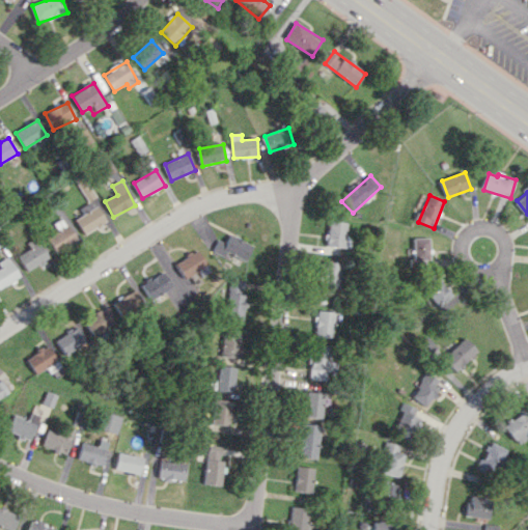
[(84,215),(77,220),(86,235),(107,223),(93,201),(81,210),(84,215)]
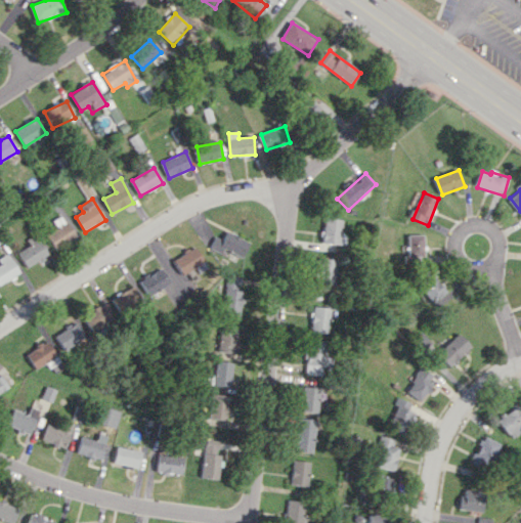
[(54,220),(59,229),(48,234),(55,250),(77,238),(64,215),(54,220)]
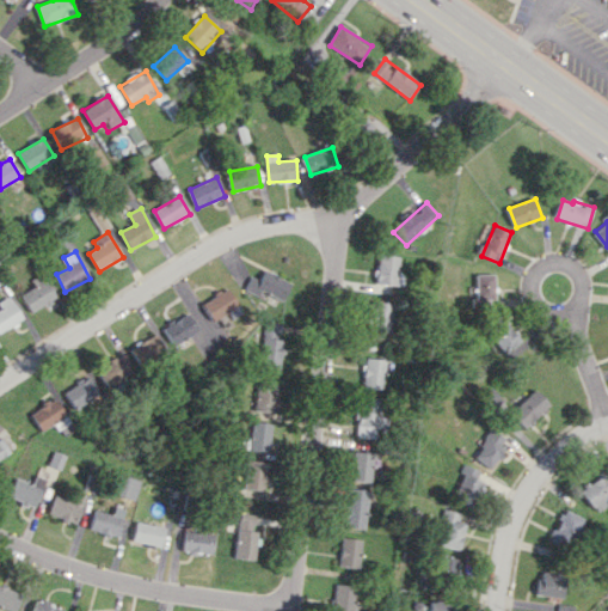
[(405,275),(400,275),(401,256),(380,256),(379,286),(405,287),(405,275)]
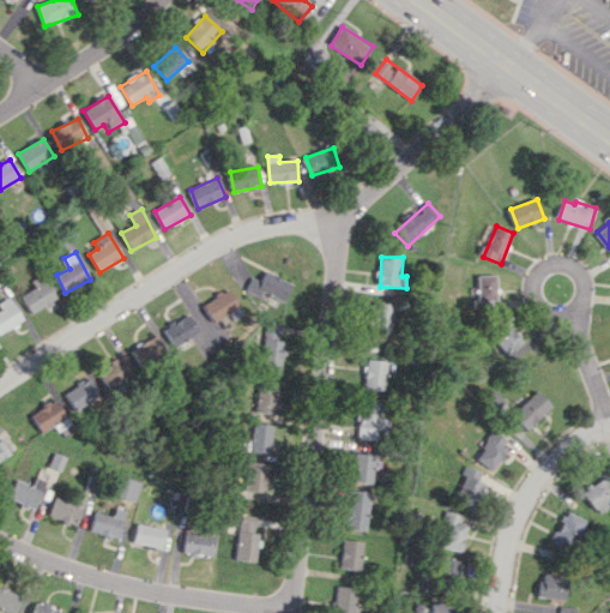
[(254,277),(248,290),(283,307),(294,284),(267,271),(263,282),(254,277)]
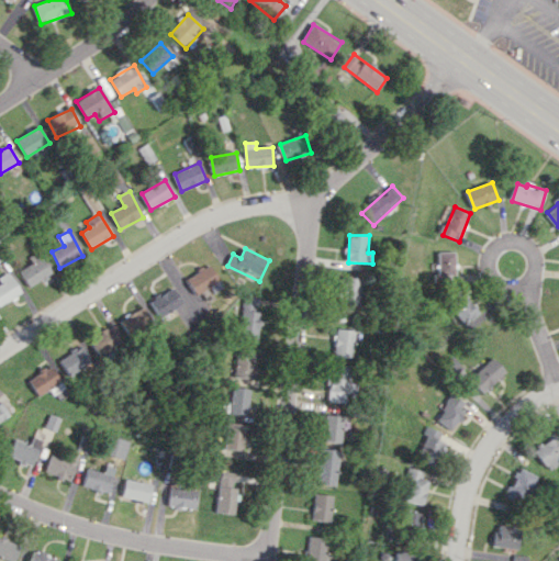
[(30,258),(33,265),(21,270),(30,288),(53,277),(42,253),(30,258)]
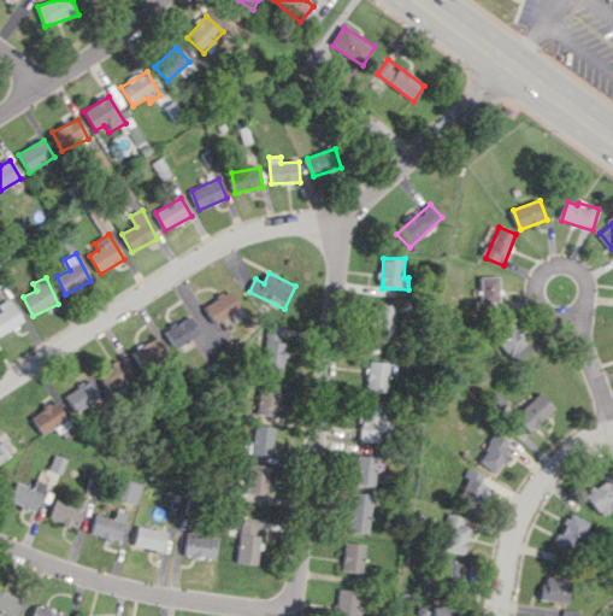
[(501,277),(483,277),(483,304),(502,303),(501,277)]
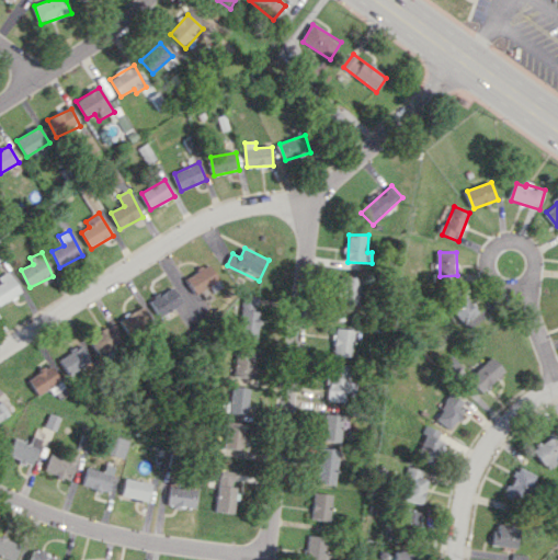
[(219,281),(211,265),(186,278),(196,295),(219,281)]
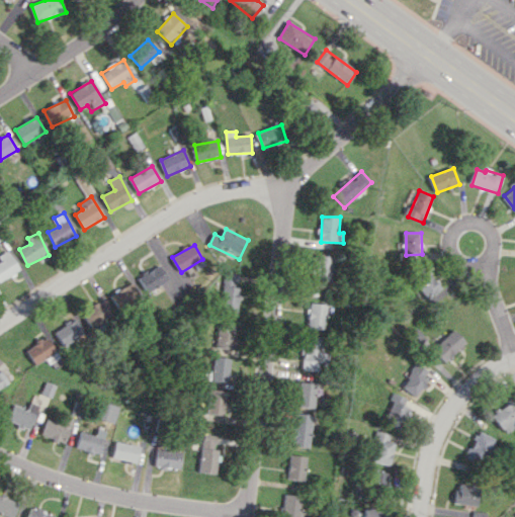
[(0,256),(0,258),(2,262),(0,263),(0,282),(21,271),(10,251),(0,256)]
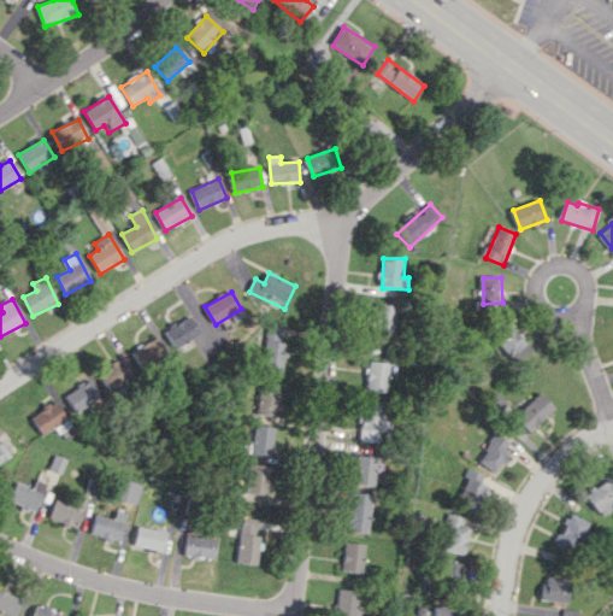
[(377,334),(396,335),(398,305),(377,305),(377,334)]
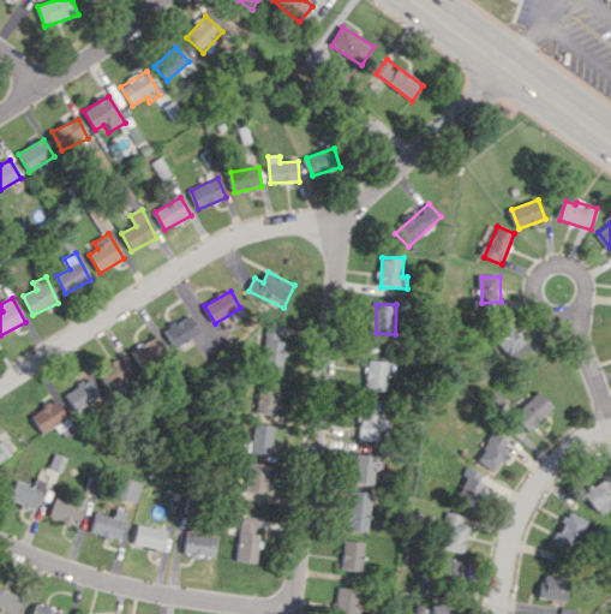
[(175,347),(201,334),(191,315),(166,329),(175,347)]
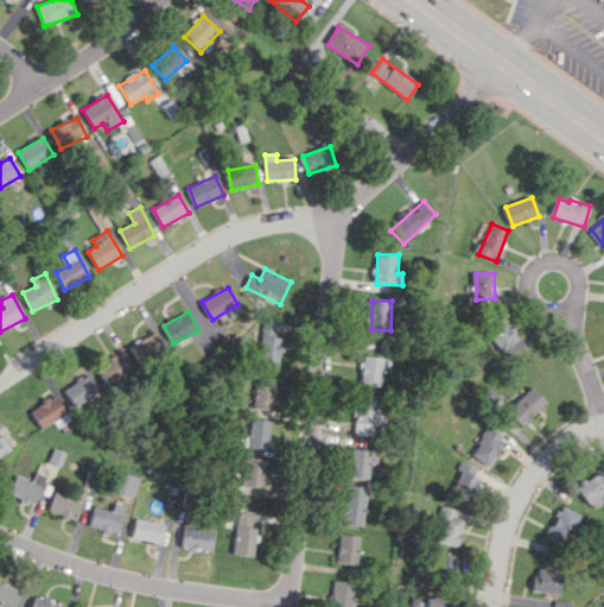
[(506,353),(521,340),(498,314),(483,327),(506,353)]
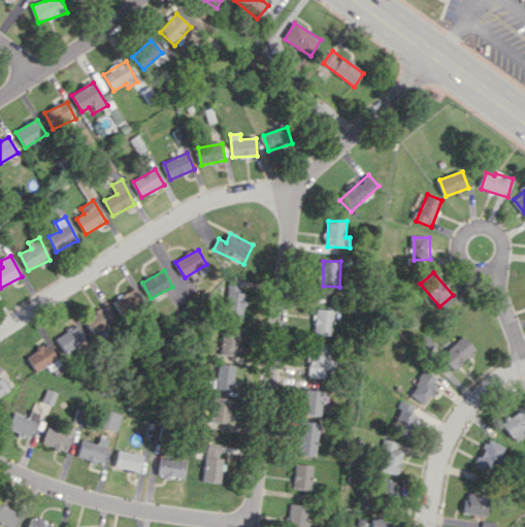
[(115,304),(126,317),(144,299),(133,287),(115,304)]
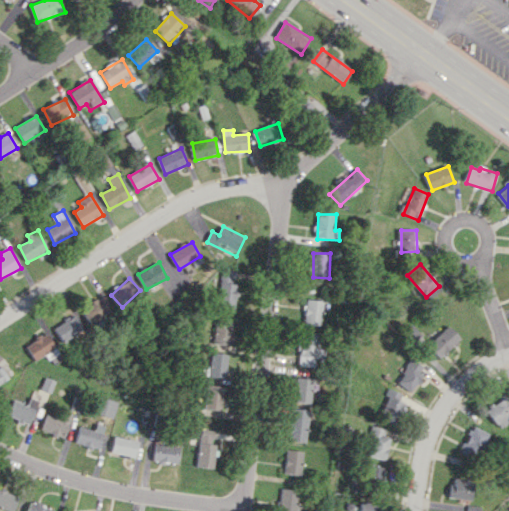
[(220,283),(219,308),(237,308),(238,283),(220,283)]
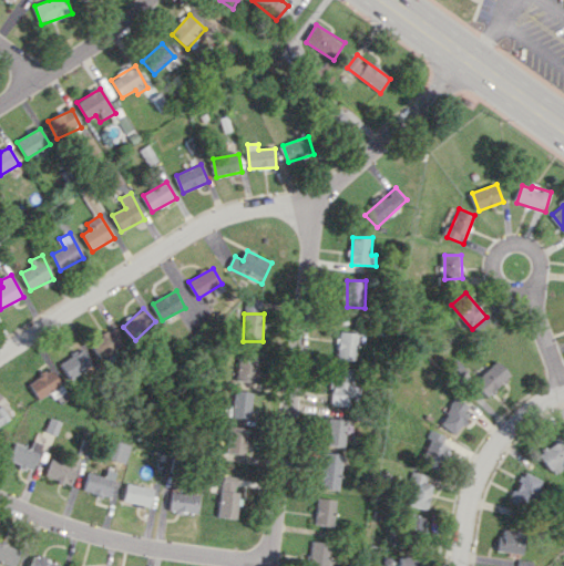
[(93,339),(99,358),(124,351),(119,332),(93,339)]
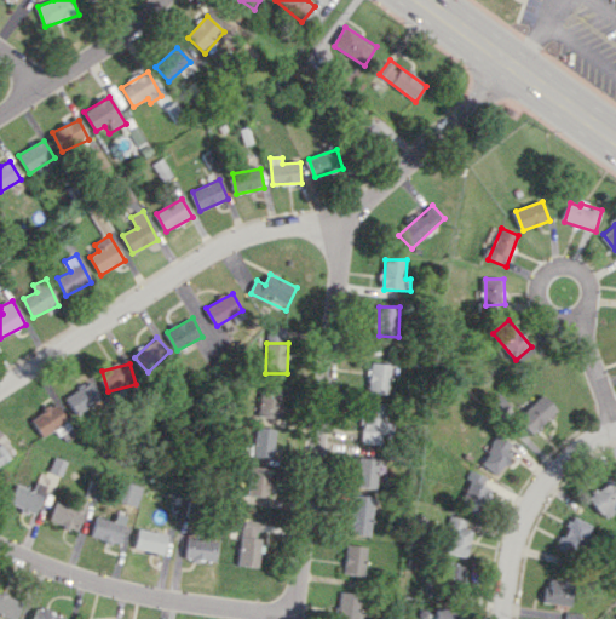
[(369,394),(391,395),(392,365),(369,364),(369,394)]
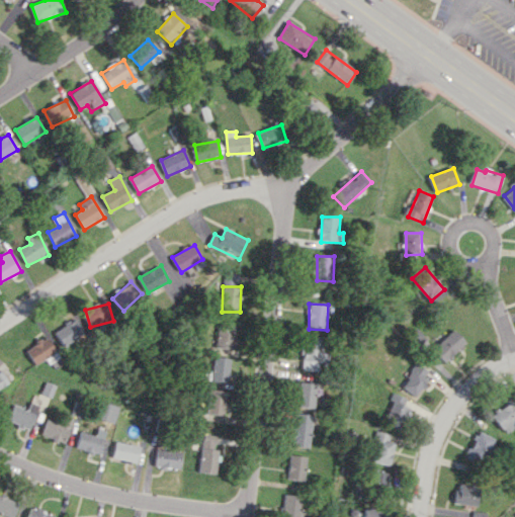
[(86,334),(77,320),(56,333),(65,347),(86,334)]
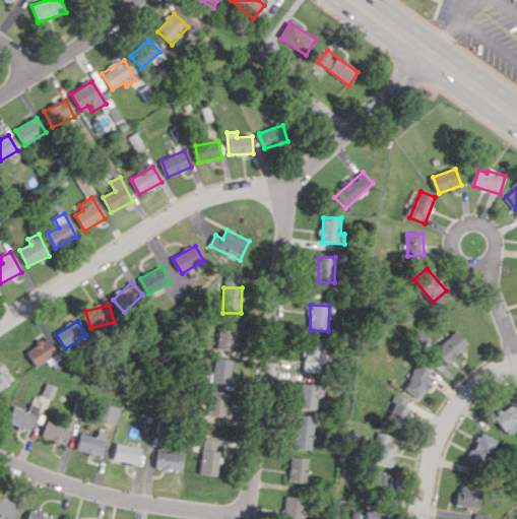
[(236,351),(238,327),(221,325),(218,349),(236,351)]
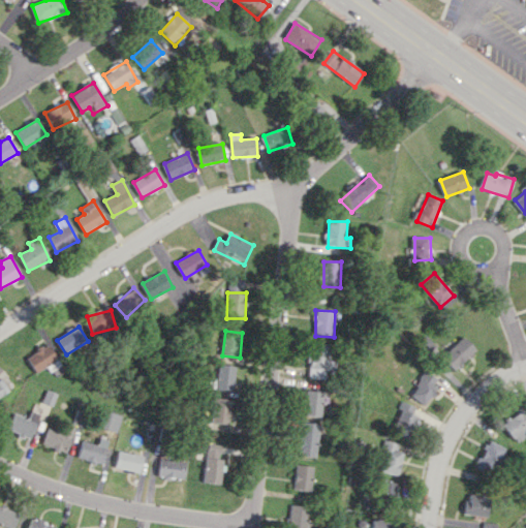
[(477,350),(465,337),(443,358),(456,370),(477,350)]
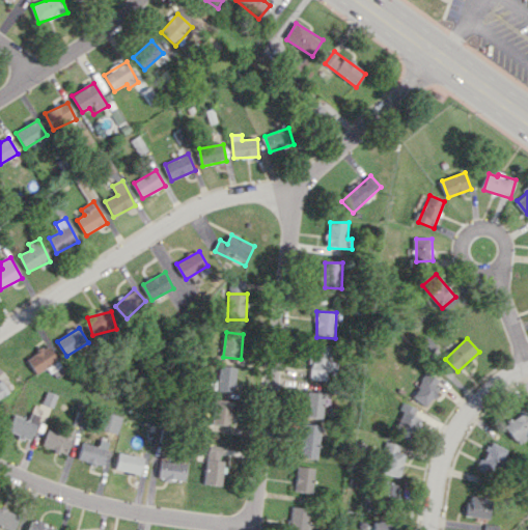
[(333,346),(313,345),(311,380),(331,382),(333,346)]
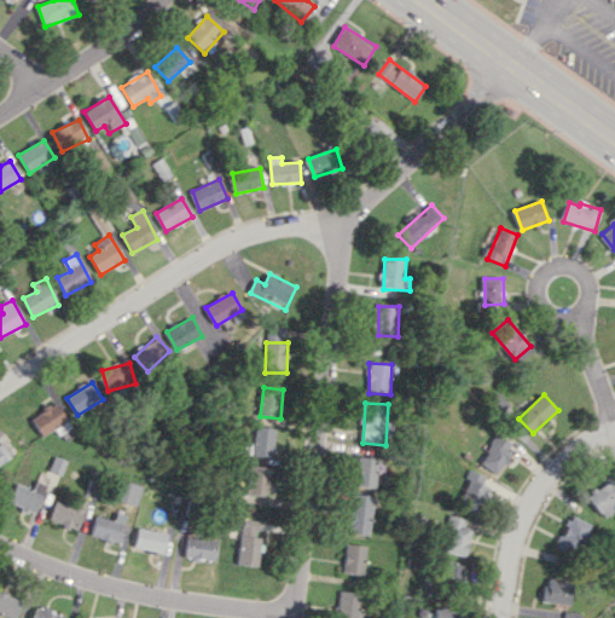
[(73,429),(59,404),(33,419),(44,437),(57,429),(61,435),(73,429)]
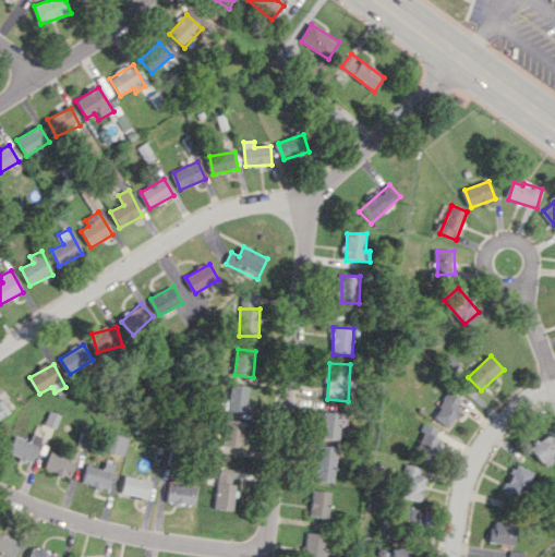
[(250,386),(232,385),(231,400),(224,399),(222,411),(248,413),(250,386)]
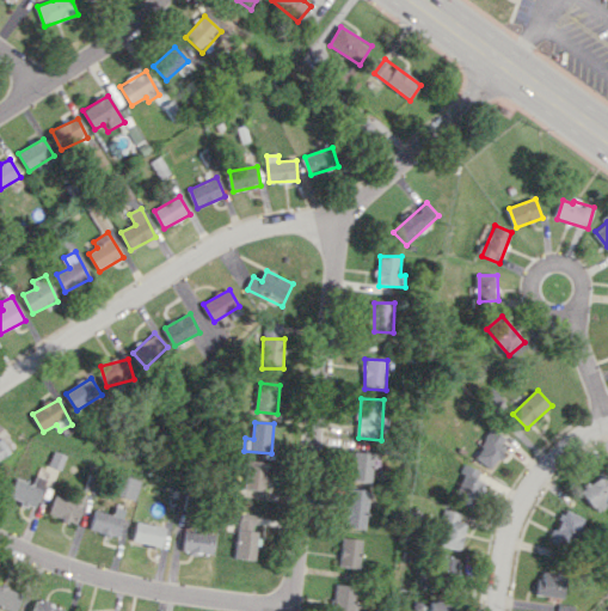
[(476,458),(492,469),(511,441),(495,431),(476,458)]
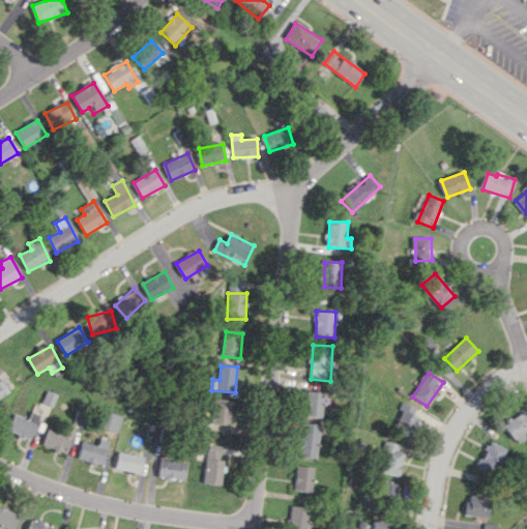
[(0,382),(0,398),(11,391),(3,380),(0,382)]
